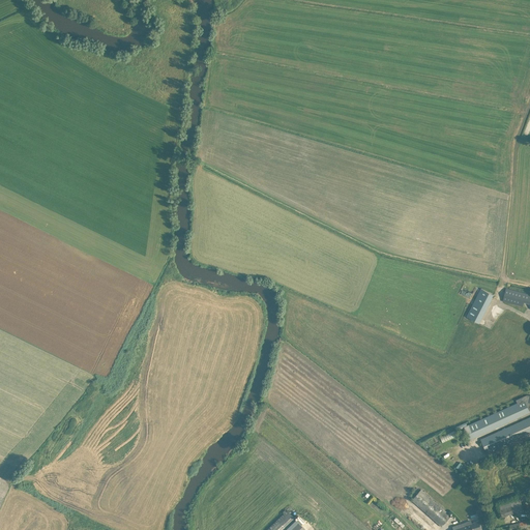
[(481,288),(466,317),(479,323),(494,295),(481,288)]
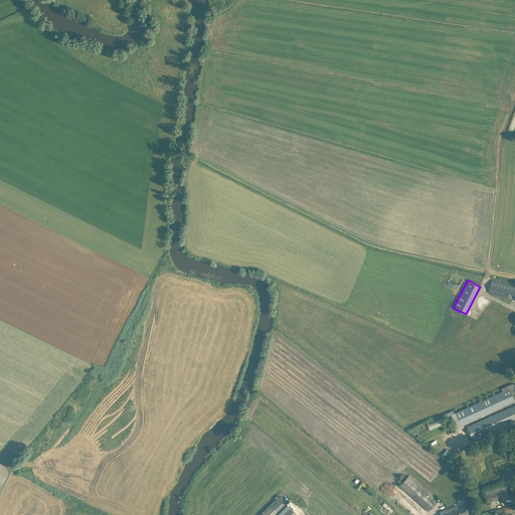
[(488,293),(508,298),(509,294),(514,296),(514,295),(514,286),(492,280),(488,293)]
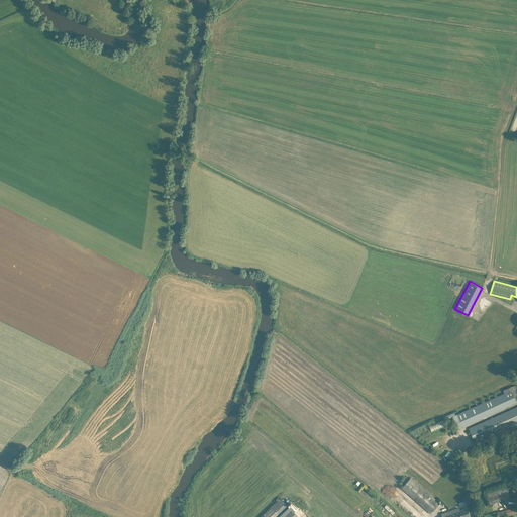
[(459,420),(455,422),(458,428),(516,402),(514,396),(516,395),(515,393),(516,393),(516,386),(514,385),(507,389),(508,392),(505,393),(457,414),(457,415),(459,420)]
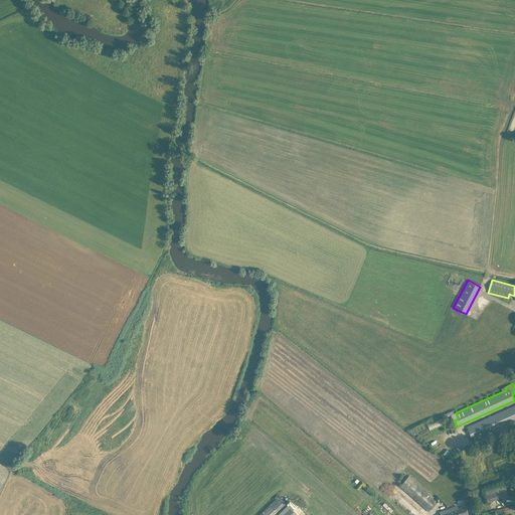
[(514,405),(468,426),(474,441),(514,421),(514,405)]
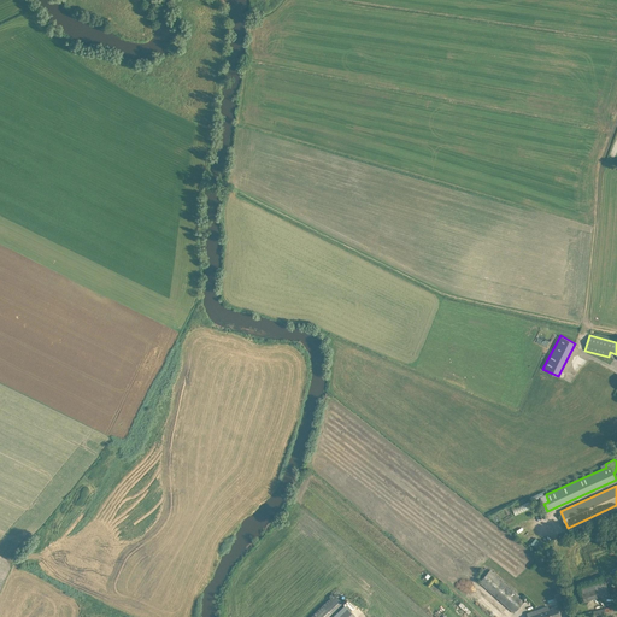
[(515,516),(530,509),(527,503),(512,510),(515,516)]
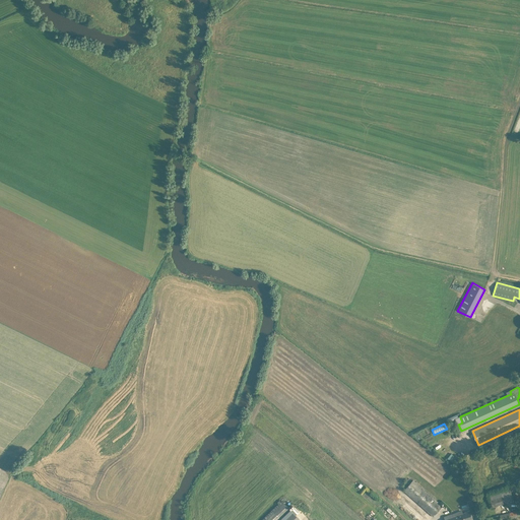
[(442,506),(412,479),(403,491),(433,517),(442,506)]
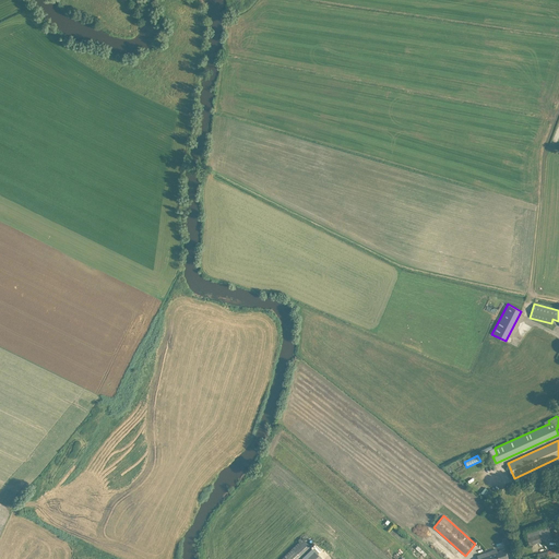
[(542,540),(542,542),(552,537),(547,524),(536,528),(542,540)]
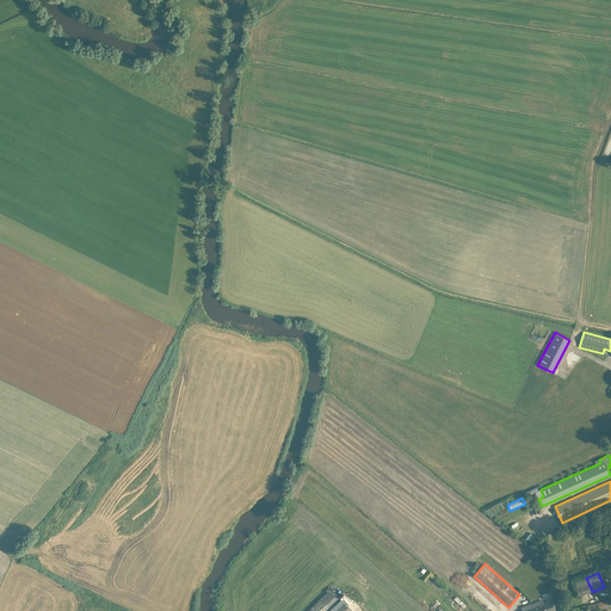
[(579,596),(592,592),(592,591),(586,578),(574,581),(579,596)]
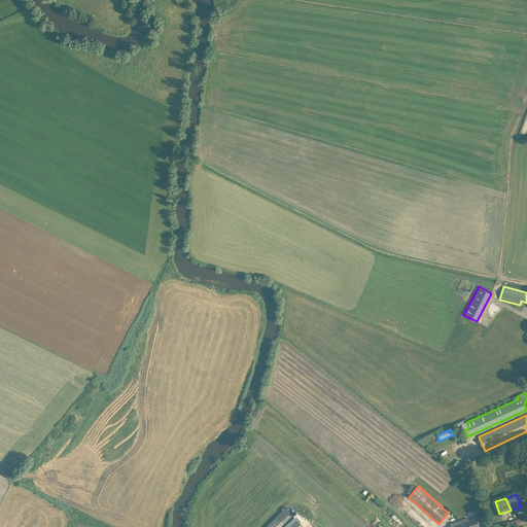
[(282,511),(265,526),(304,526),(291,514),(285,507),(284,508),(283,506),(281,508),(282,511)]
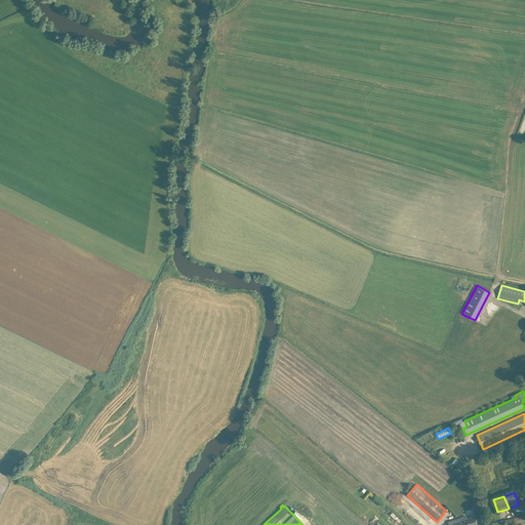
[(515,518),(517,523),(524,521),(524,514),(515,517),(515,518)]
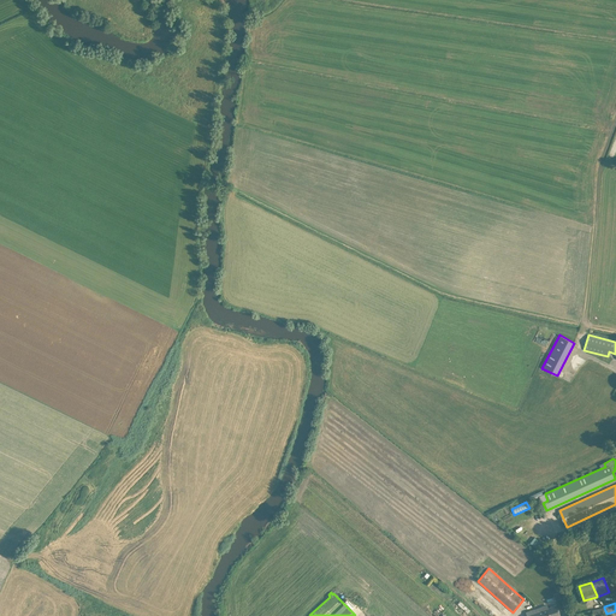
[(526,611),(527,615),(555,615),(560,615),(558,609),(557,605),(549,608),(548,604),(542,606),(526,611)]
